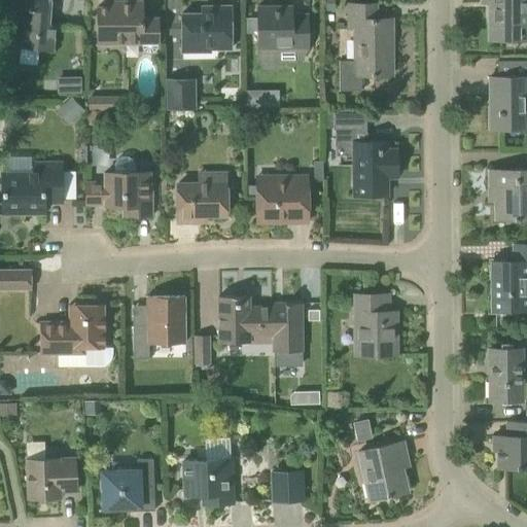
[(21,47),(53,50),(55,25),(48,24),(50,0),(18,0),(16,23),(23,23),(21,47)]
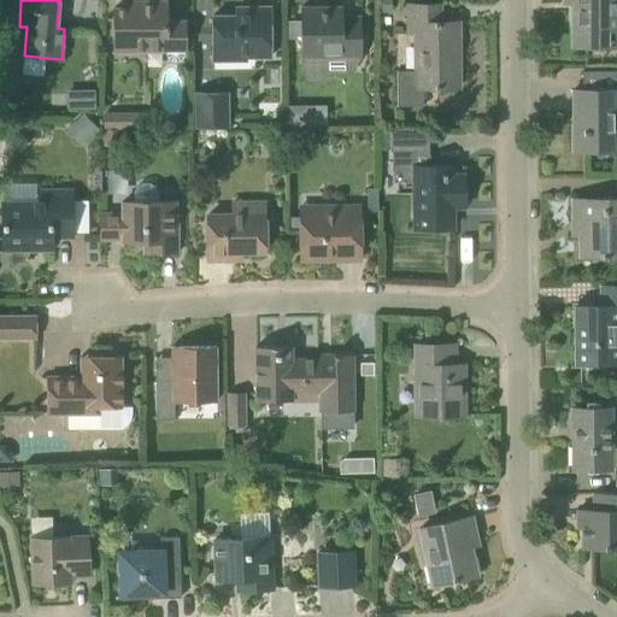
[(381,0),(381,11),(391,11),(391,0),(381,0)]
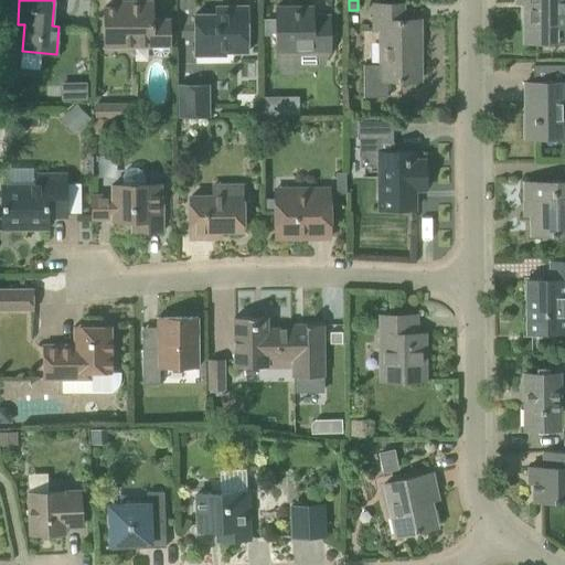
[(564,0),(514,0),(514,4),(524,4),(524,16),(530,16),(530,43),(535,43),(554,43),(564,43),(564,28),(564,1),(564,0)]
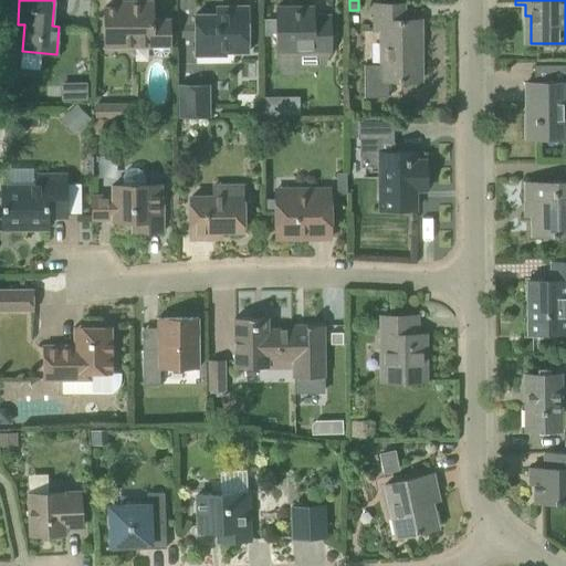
[(104,8),(105,46),(153,46),(153,49),(154,53),(157,56),(161,58),(166,56),(168,53),(170,49),(170,46),(170,20),(153,20),(153,1),(129,2),(129,8),(104,8)]
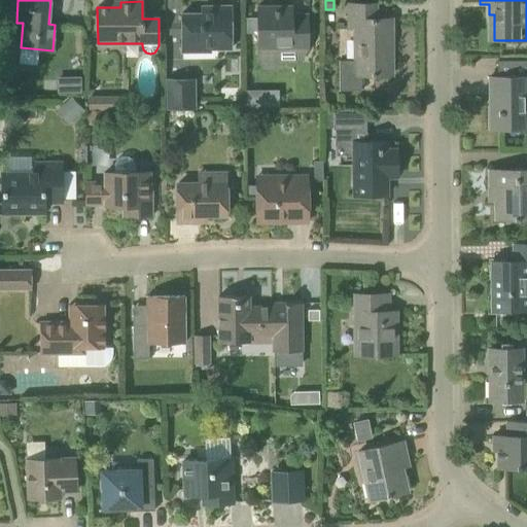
[(339,60),(339,91),(361,91),(361,74),(392,74),(392,60),(392,37),(392,19),(387,19),(377,19),(377,4),(350,4),(348,4),(348,28),(354,28),(355,60),(339,60)]
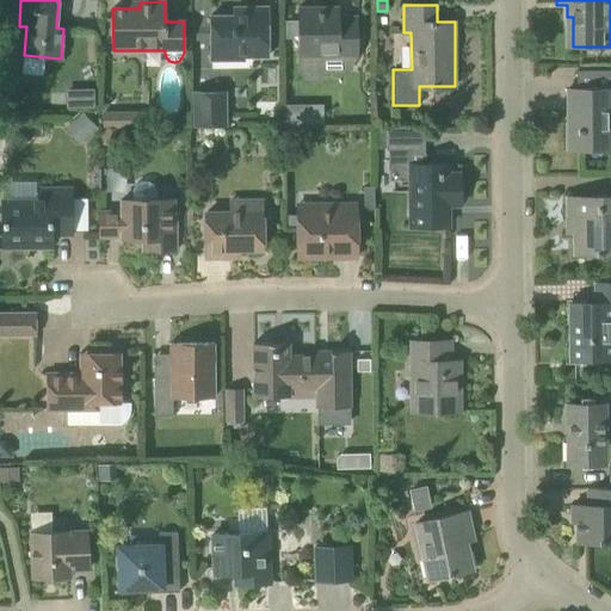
[(210,24),(211,54),(244,54),(244,57),(252,57),(269,57),(267,7),(248,7),(248,16),(234,16),(210,16),(210,24)]
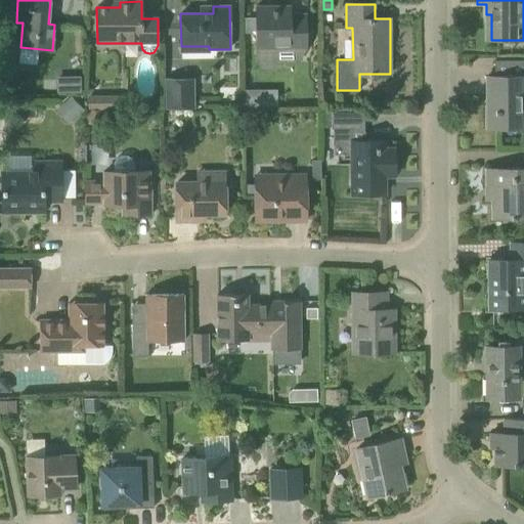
[(257,49),(257,62),(262,71),(272,71),(277,62),(277,49),(306,49),(305,13),(290,14),(290,6),(277,6),(256,6),(256,18),(257,33),(257,49)]
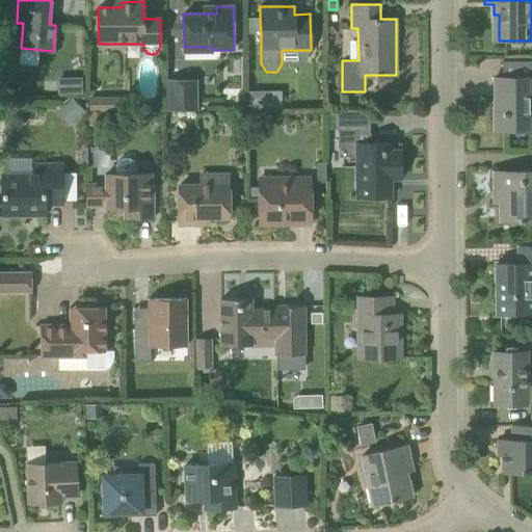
[(260,19),(249,19),(249,33),(261,33),(260,19)]
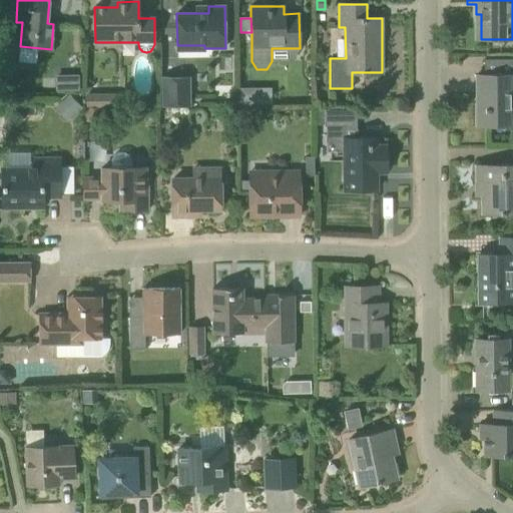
[(476,92),(476,125),(506,125),(512,124),(512,58),(505,59),(500,59),(485,59),(485,72),(485,73),(476,73),(476,92)]
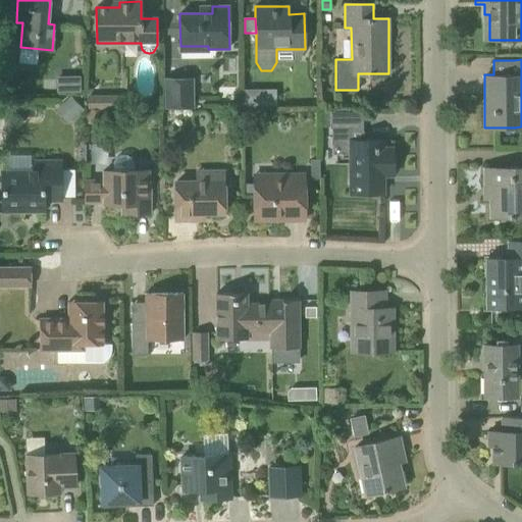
[(57,76),(57,90),(79,89),(77,75),(57,76)]
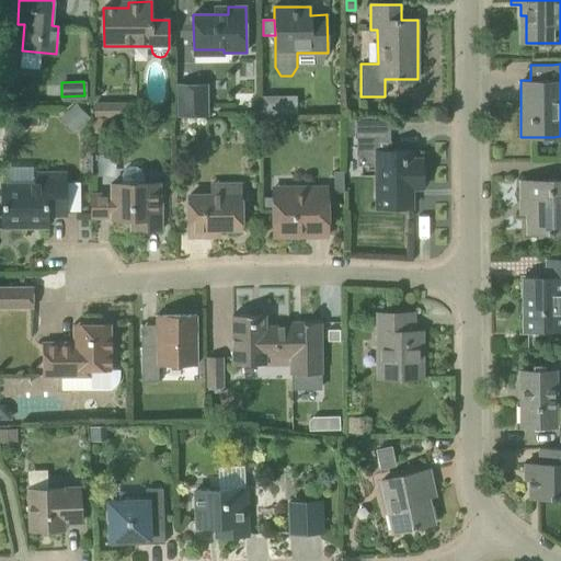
[(207,83),(175,84),(175,117),(207,117),(207,83)]
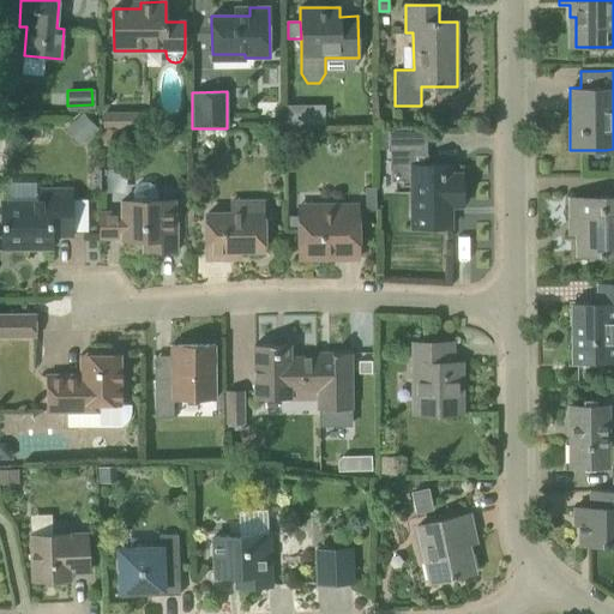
[(287,106),(287,127),(306,127),(306,106),(287,106)]
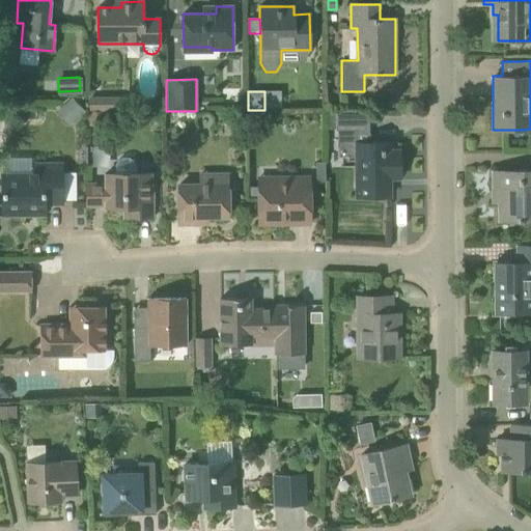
[(92,96),(91,110),(113,110),(119,111),(120,96),(92,96)]
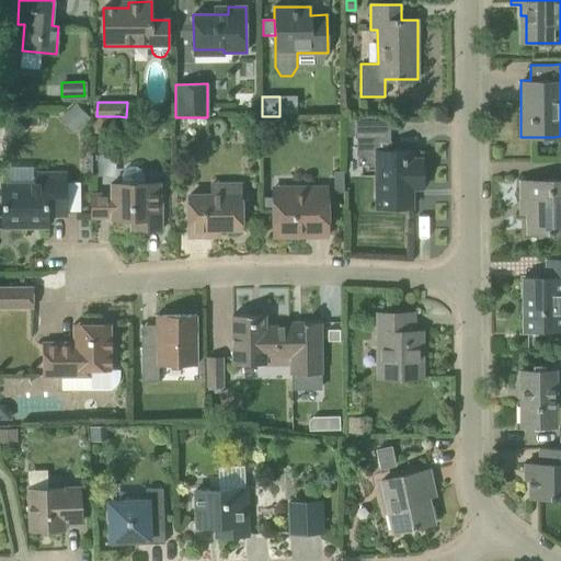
[(77,104),(59,118),(70,132),(88,117),(77,104)]
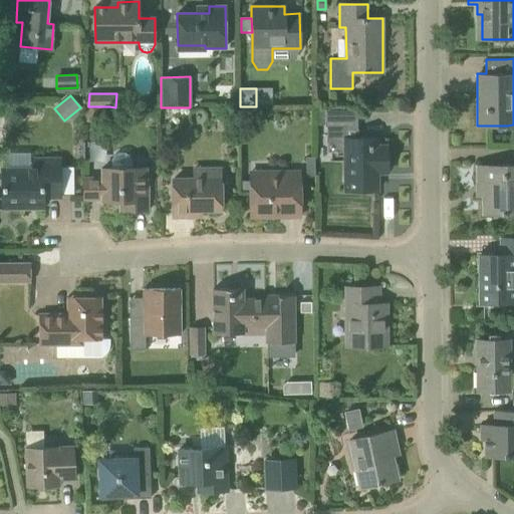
[(109,106),(88,106),(87,121),(98,122),(99,117),(109,118),(109,106)]
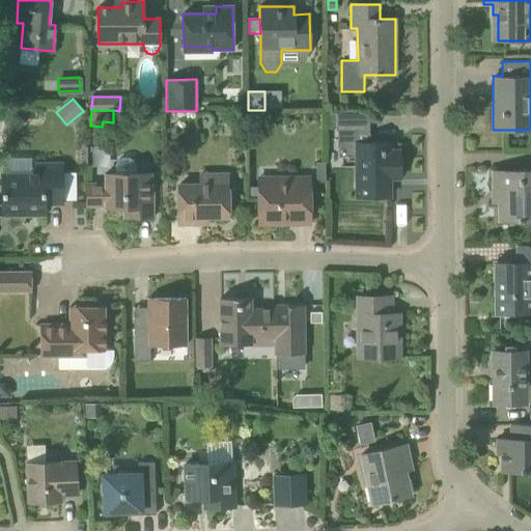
[(356,130),(357,143),(357,197),(390,196),(390,195),(387,195),(388,177),(400,177),(400,150),(386,150),(386,143),(390,143),(390,142),(370,142),(370,113),(335,114),(335,131),(356,130)]
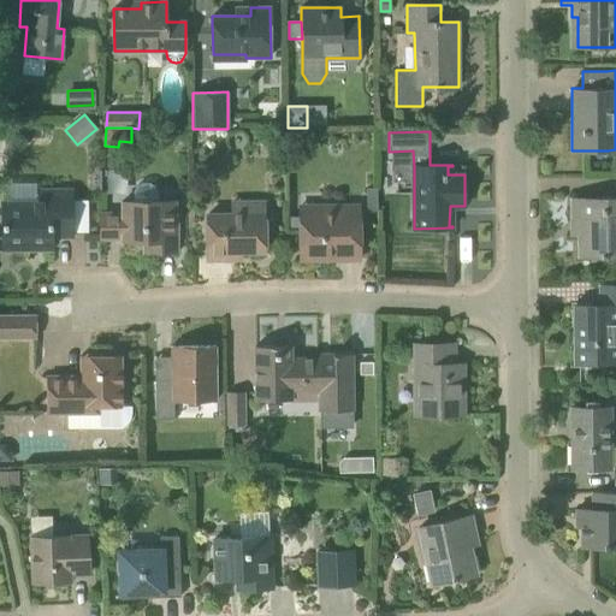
[(123,211),(100,211),(101,240),(123,238),(123,241),(144,241),(144,253),(177,253),(177,220),(176,220),(176,201),(159,201),(159,193),(157,189),(154,185),(150,183),(142,184),(137,187),(135,189),(134,193),(134,201),(123,201),(123,211)]
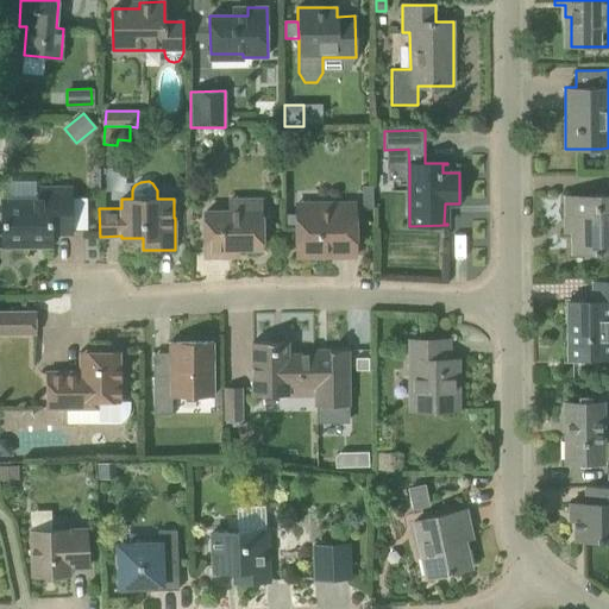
[(69,188),(2,189),(4,245),(51,245),(51,233),(71,233),(69,188)]
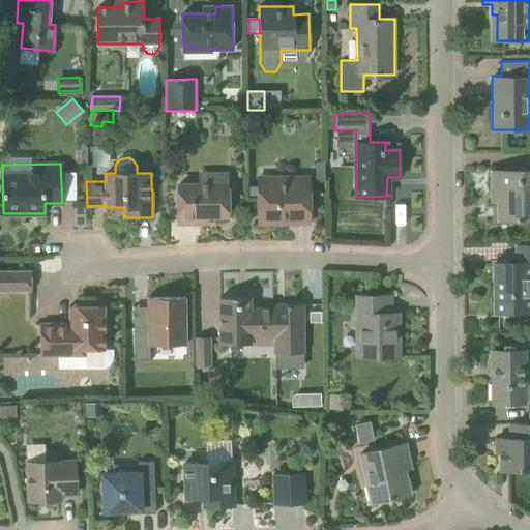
[(325,181),(324,167),(316,167),(316,181),(325,181)]
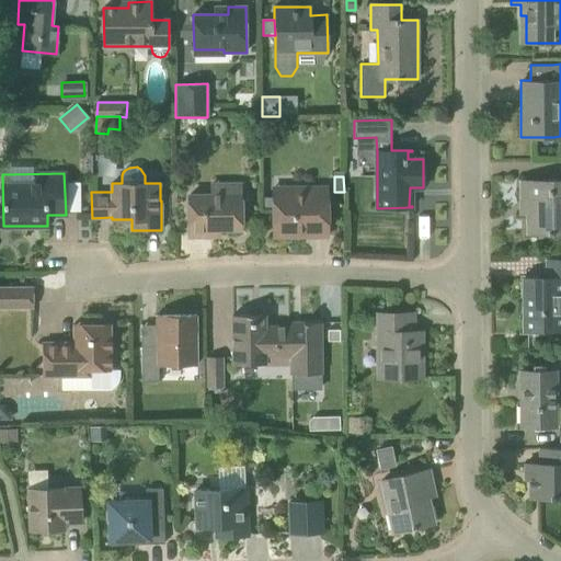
[(560,180),(521,181),(522,199),(527,199),(528,233),(560,232),(560,180)]
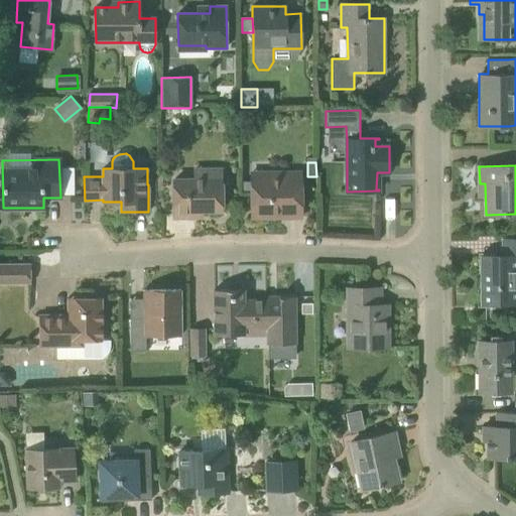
[(251,197),(251,217),(273,217),(273,211),(281,211),(301,211),(301,197),(300,171),(283,171),(283,177),(251,177),(251,192),(251,197)]
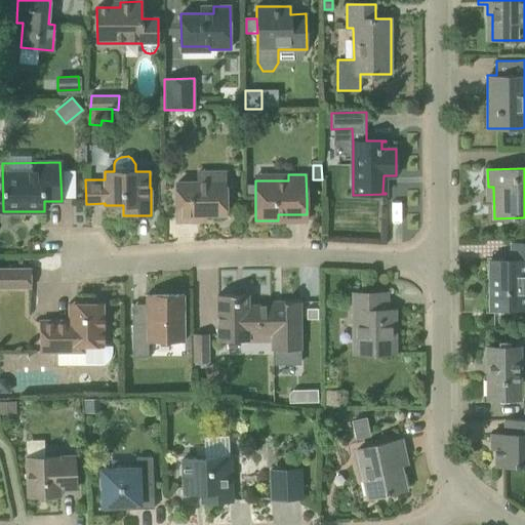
[(177,182),(177,221),(193,221),(193,214),(205,214),(206,214),(209,214),(225,214),(226,183),(199,183),(177,182)]
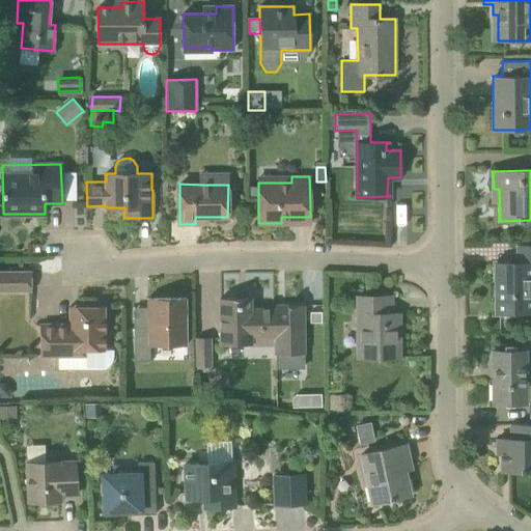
[(495,263),(495,313),(530,312),(530,277),(530,278),(530,264),(530,263),(530,246),(516,246),(516,262),(495,263)]
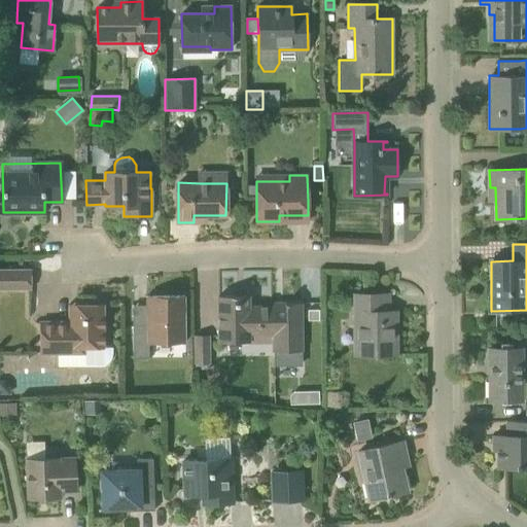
[(29,268),(0,267),(0,286),(29,286),(29,268)]
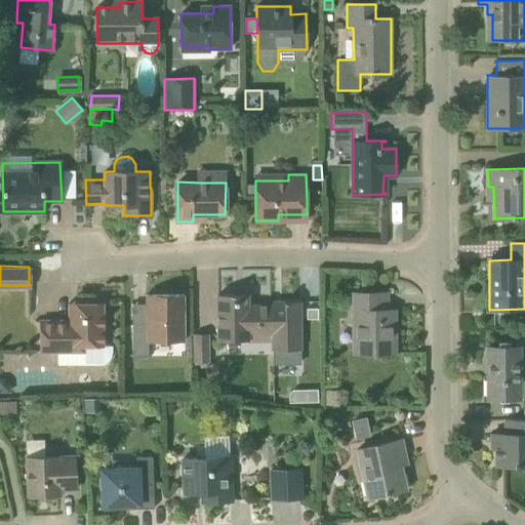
[(354,293),(354,354),(395,354),(395,310),(381,310),(381,293),(354,293)]
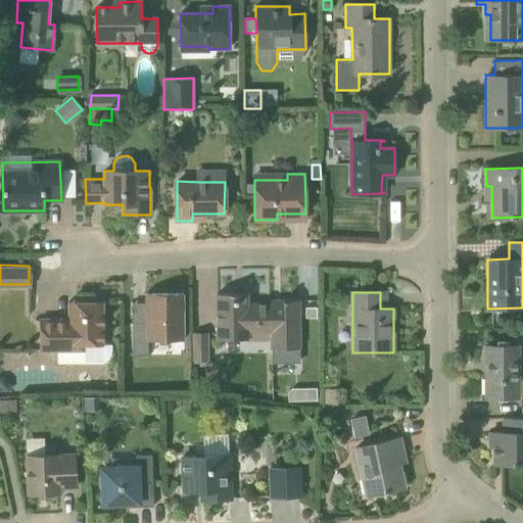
[(217,293),(216,294),(216,339),(219,339),(245,339),(247,339),(247,334),(272,333),(272,331),(272,318),(263,318),(263,304),(255,304),(246,304),(246,301),(246,293),(223,293),(217,293)]
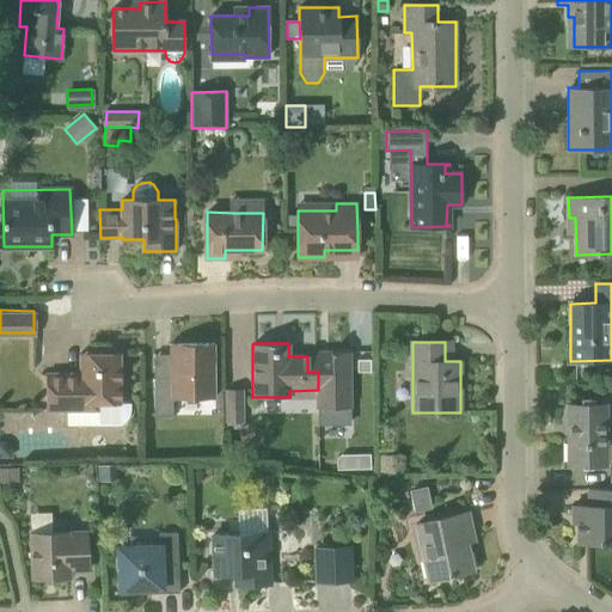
[(171,378),(155,379),(154,379),(154,417),(173,417),(173,398),(214,397),(214,344),(171,344),(171,378)]
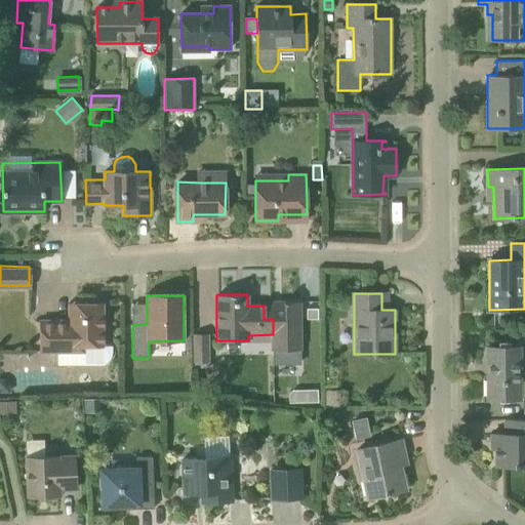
[(281,306),(264,306),(264,319),(273,319),(273,332),(273,342),(273,351),(300,350),(299,301),(281,301),(281,306)]
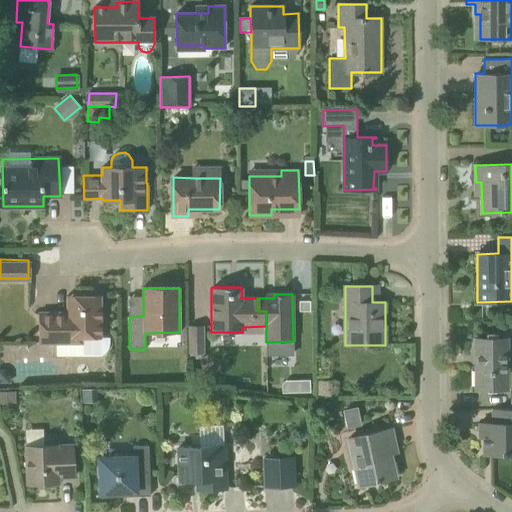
[(38,310),(38,344),(41,344),(46,344),(56,344),(82,344),(82,356),(101,356),(105,352),(109,346),(110,338),(101,338),(101,296),(88,296),(75,296),(67,296),(67,302),(67,310),(38,310)]
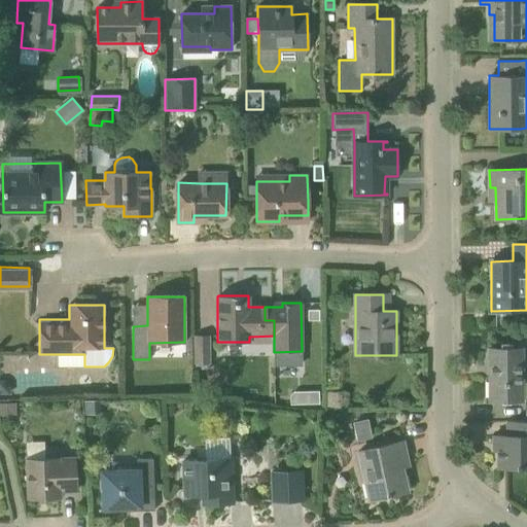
[(308,309),(308,320),(318,320),(318,309),(308,309)]
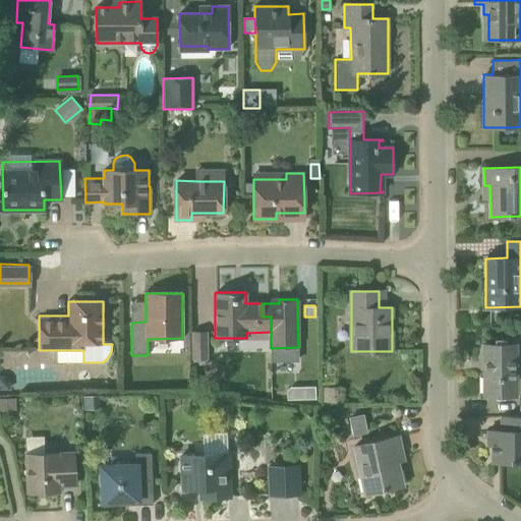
[(194,360),(207,360),(207,331),(194,331),(194,360)]
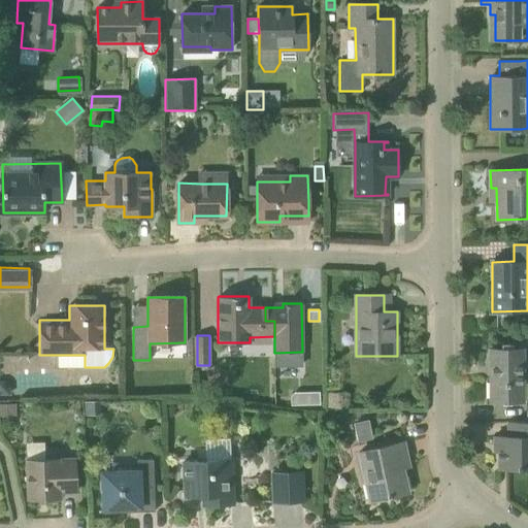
[(523,349),(490,350),(490,401),(523,401),(523,349)]
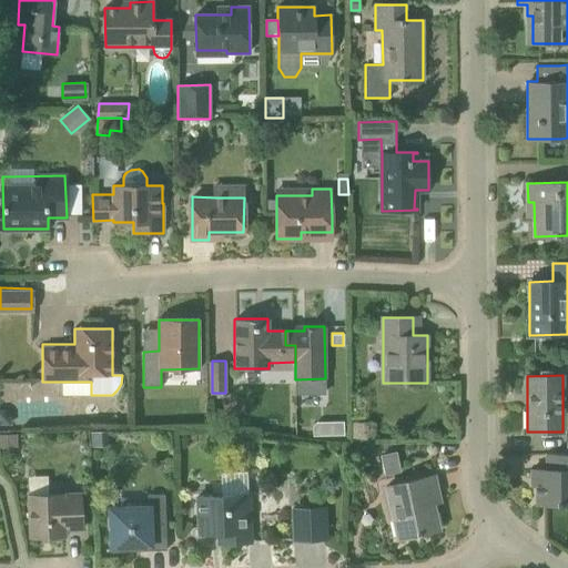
[(42,379),(6,381),(7,398),(42,398),(42,379)]
